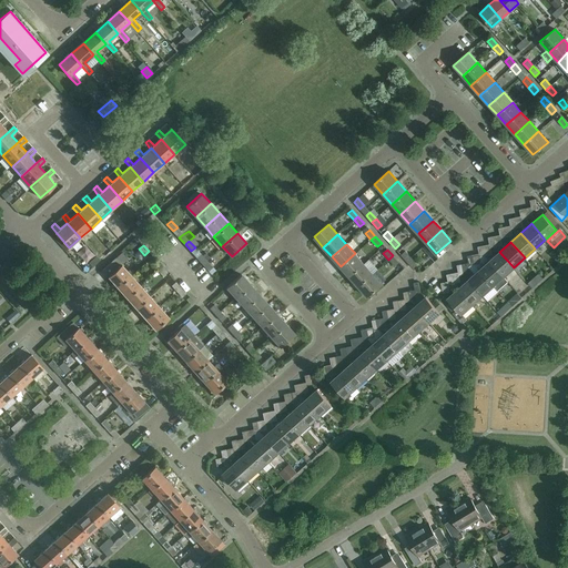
[(407,261),(411,257),(405,251),(401,254),(407,261)]
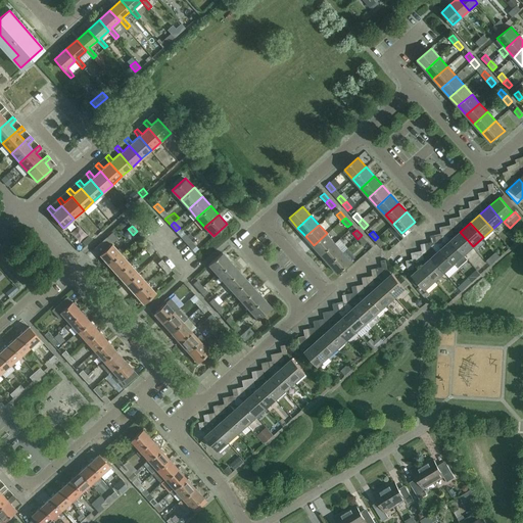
[(99,254),(108,265),(121,253),(112,243),(117,238),(112,232),(94,249),(99,255),(99,254)]
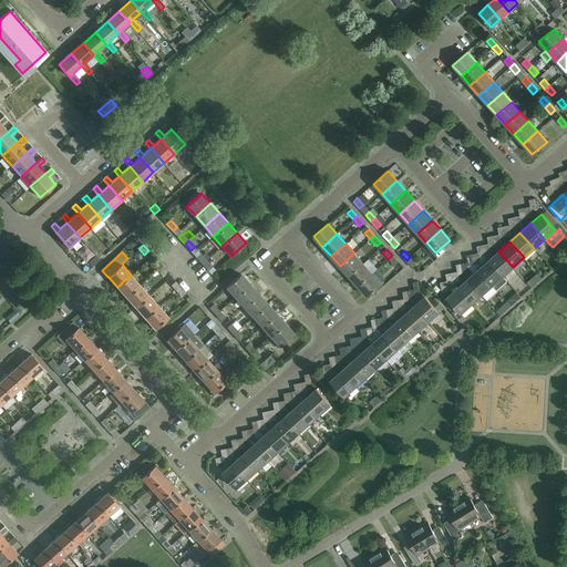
[(488,260),(503,276),(513,267),(498,251),(488,260)]
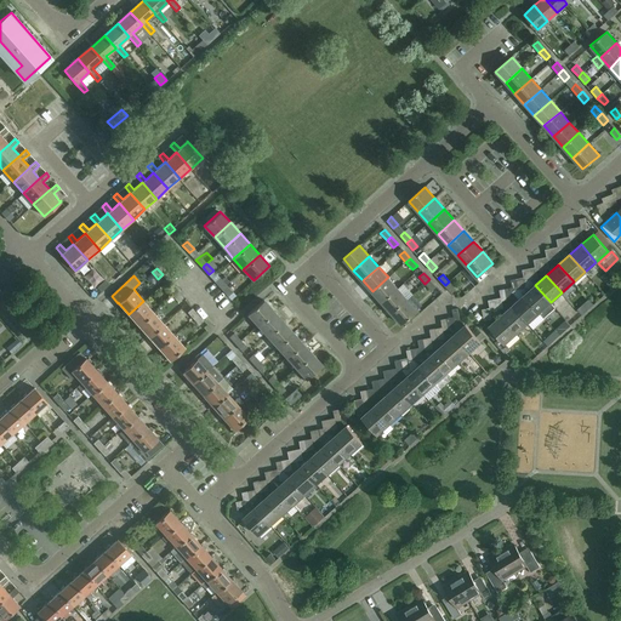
[(382,302),(398,288),(388,277),(372,291),(382,302)]
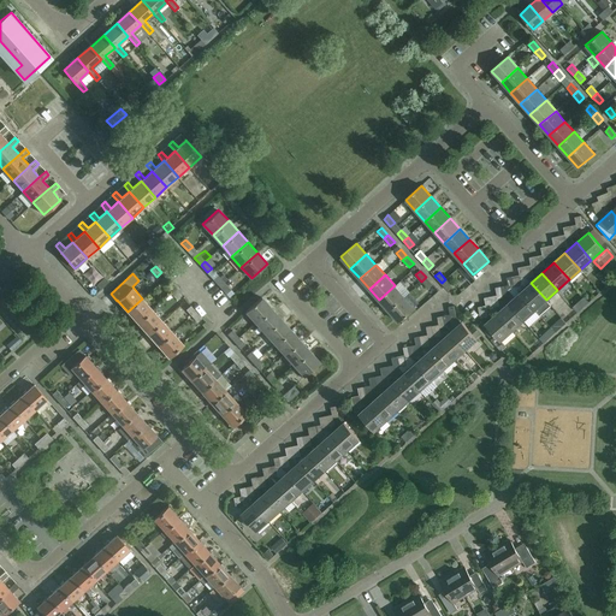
[(218,276),(213,279),(219,286),(224,283),(218,276)]
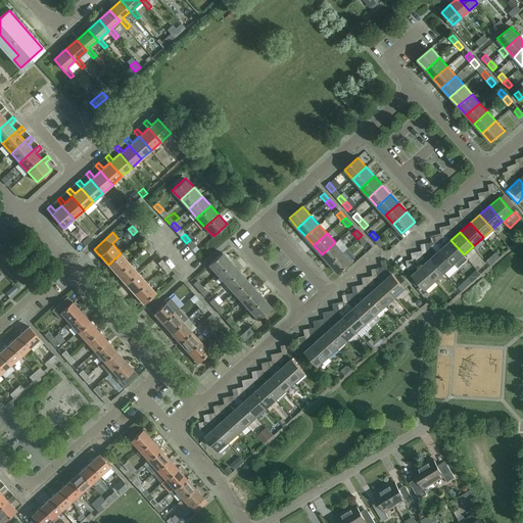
[(362,235),(358,239),(364,245),(368,242),(362,235)]
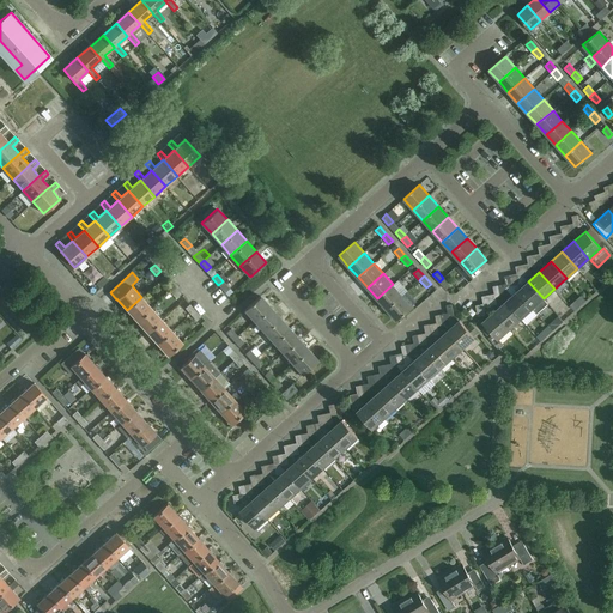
[(223,281),(218,285),(225,292),(235,284),(229,277),(223,281)]
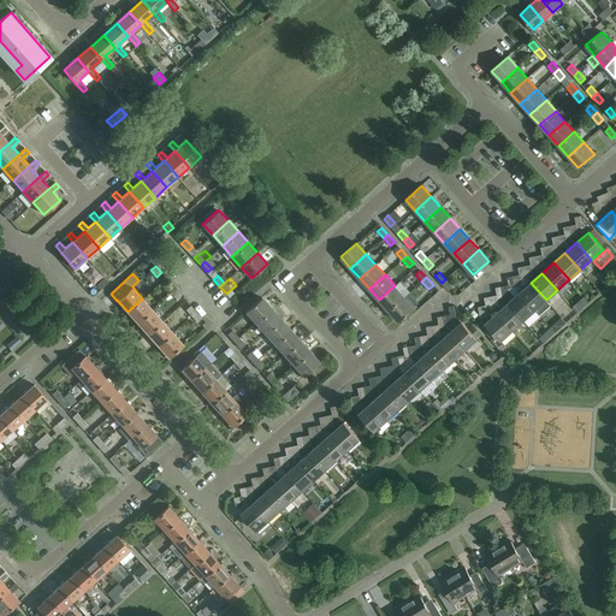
[(448,290),(452,286),(445,279),(442,283),(448,290)]
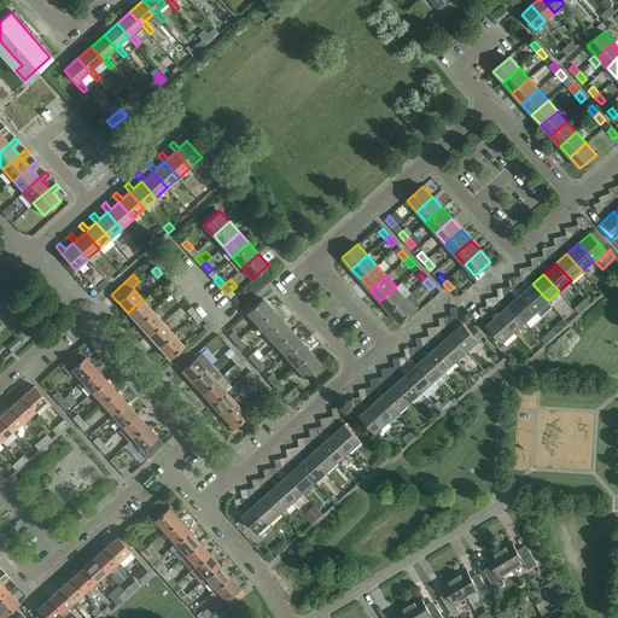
[(167,287),(172,295),(176,290),(172,284),(167,287)]
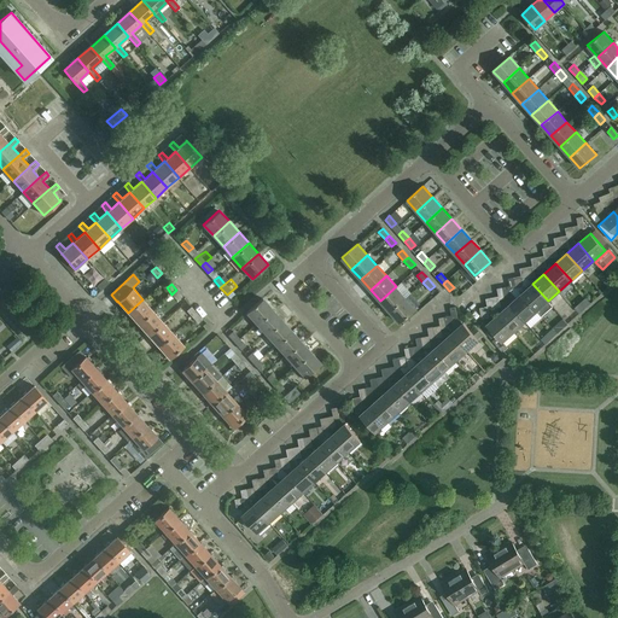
[(522,293),(536,310),(541,316),(552,305),(548,301),(532,284),(522,293)]
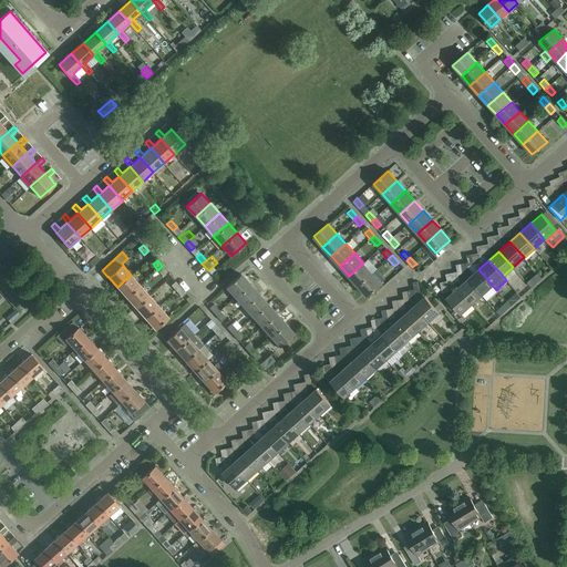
[(358,286),(372,272),(363,263),(349,276),(358,286)]
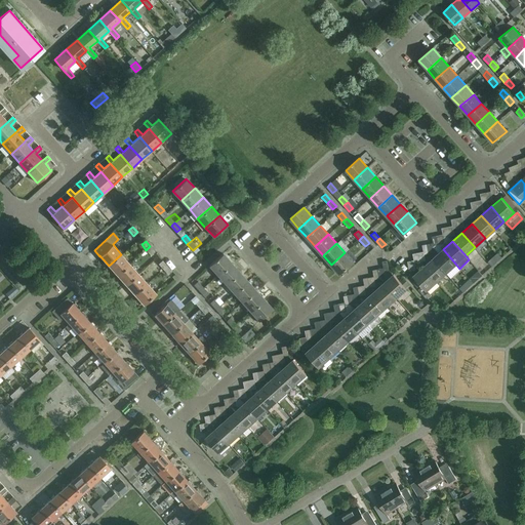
[(150,246),(146,250),(151,255),(155,251),(150,246)]
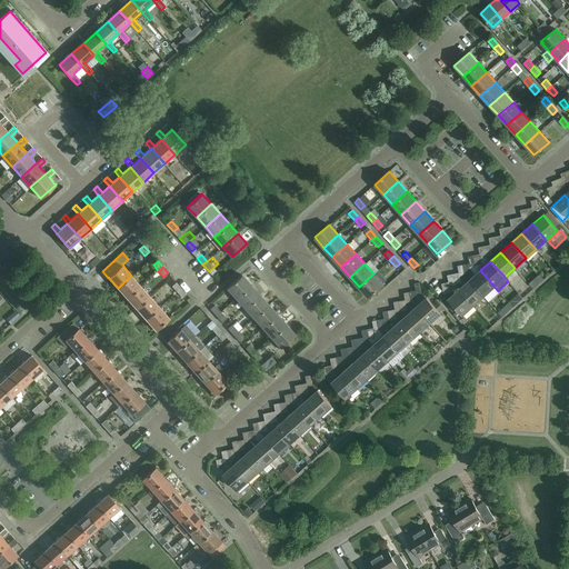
[(469,280),(483,296),(493,286),(480,270),(469,280)]
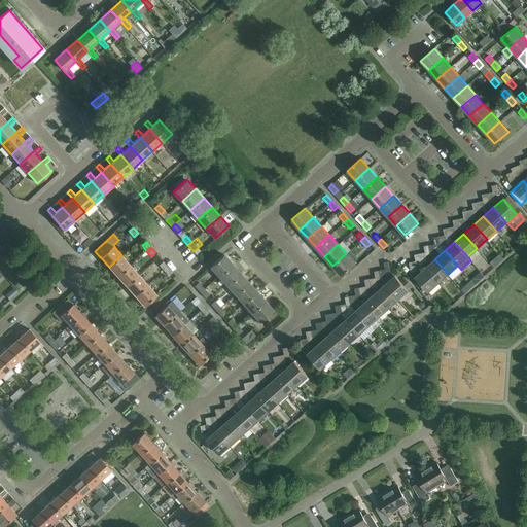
[(354,264),(346,253),(332,266),(341,275),(354,264)]
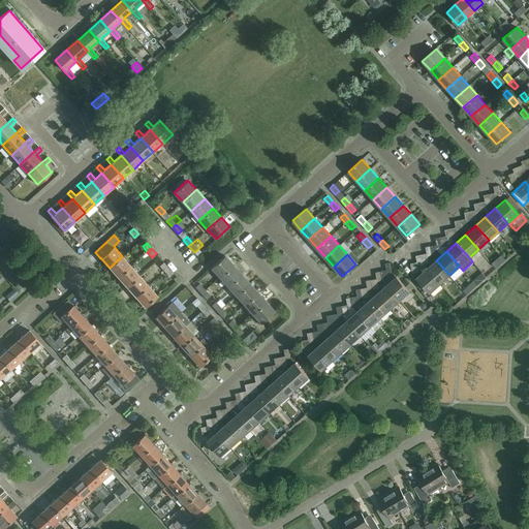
[(219,277),(234,265),(224,255),(211,268),(219,277)]
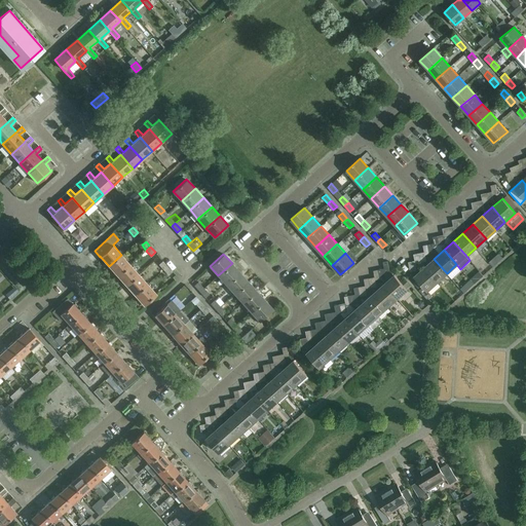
[(118,275),(130,264),(121,255),(109,266),(118,275)]
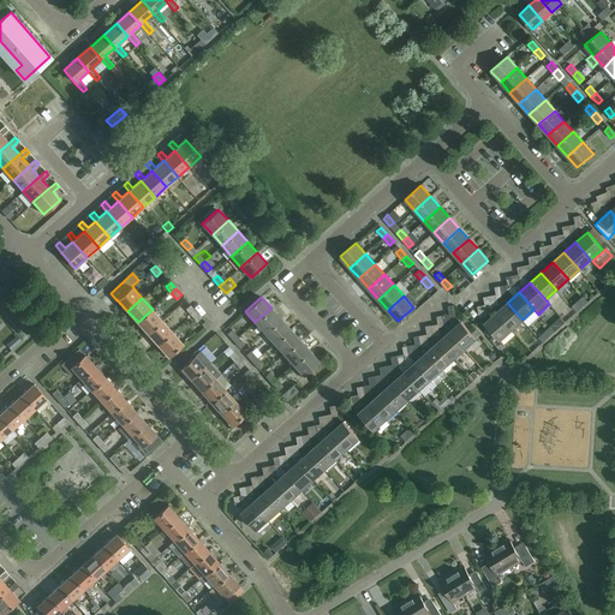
[(496,312),(511,329),(523,320),(507,303),(496,312)]
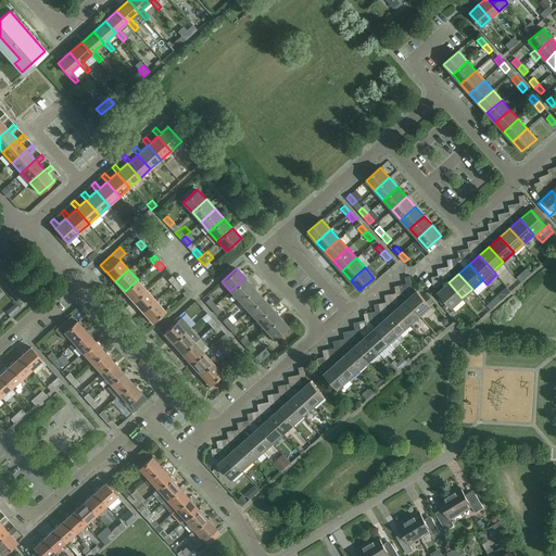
[(172,276),(168,279),(173,285),(177,281),(172,276)]
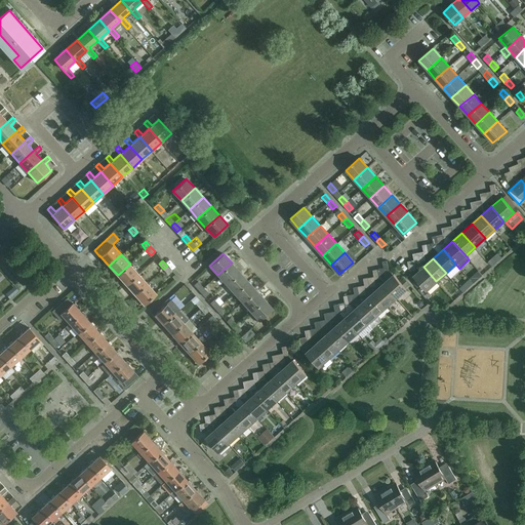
[(232,263),(217,275),(226,284),(240,272),(232,263)]
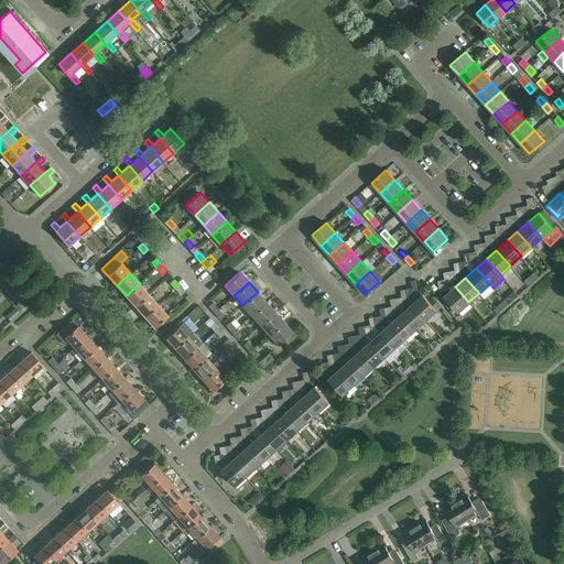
[(140,283),(127,295),(136,306),(149,294),(140,283)]
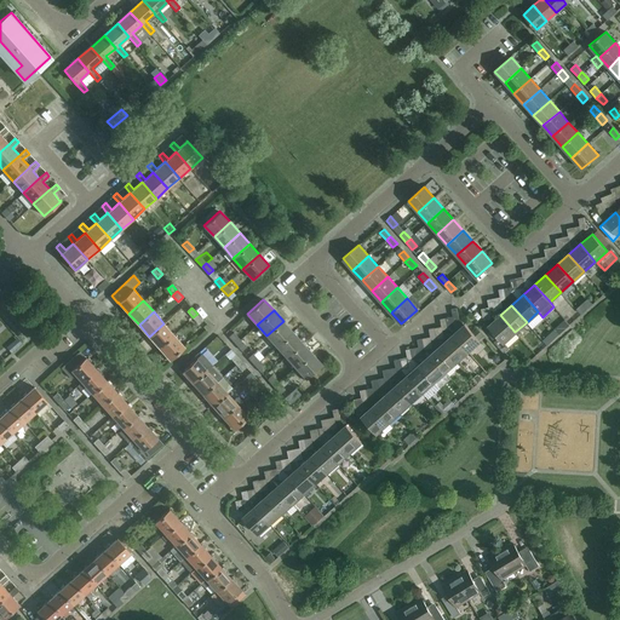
[(197,314),(193,317),(199,325),(204,320),(197,314)]
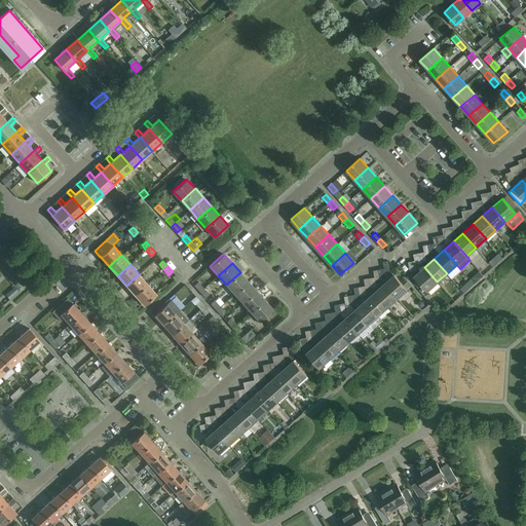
[(427,291),(437,282),(424,267),(414,276),(423,287),(419,290),(427,299),(431,296),(427,291)]
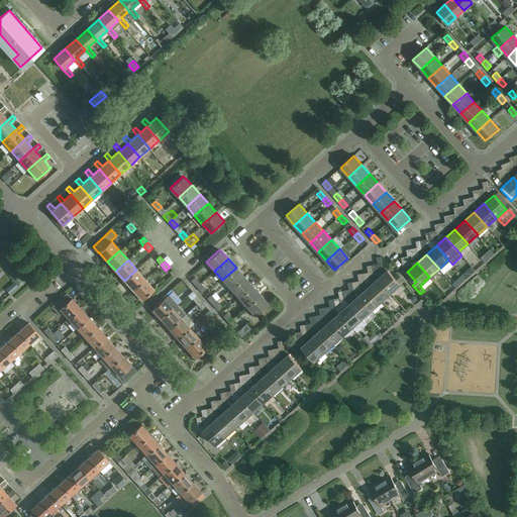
[(236,268),(222,280),(230,289),(244,277),(236,268)]
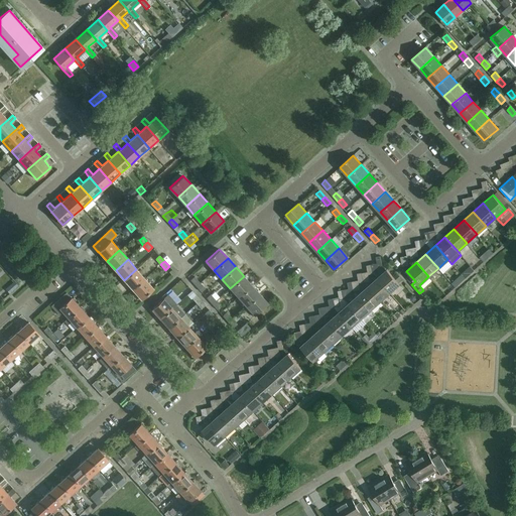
[(136,269),(124,280),(132,289),(145,278),(136,269)]
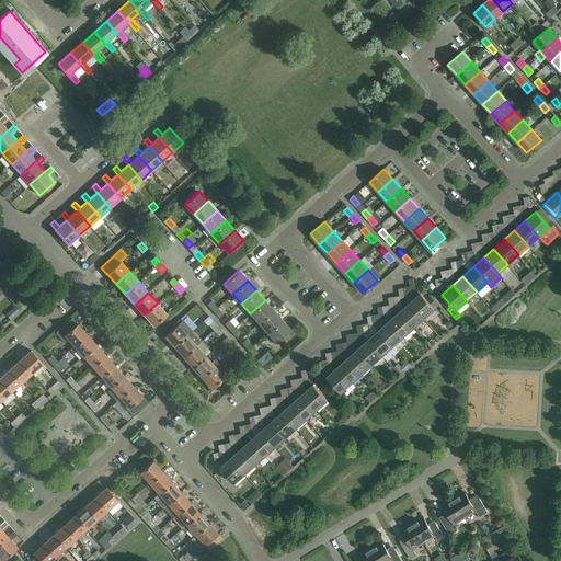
[(410,302),(424,318),(434,309),(421,293),(410,302)]
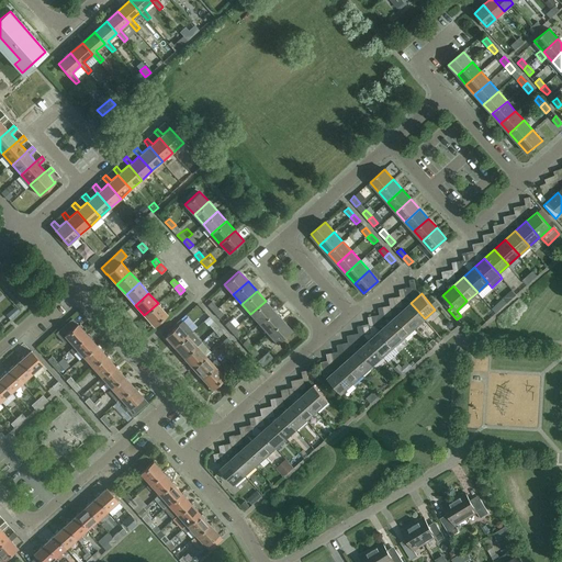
[(214,312),(217,308),(212,301),(208,305),(214,312)]
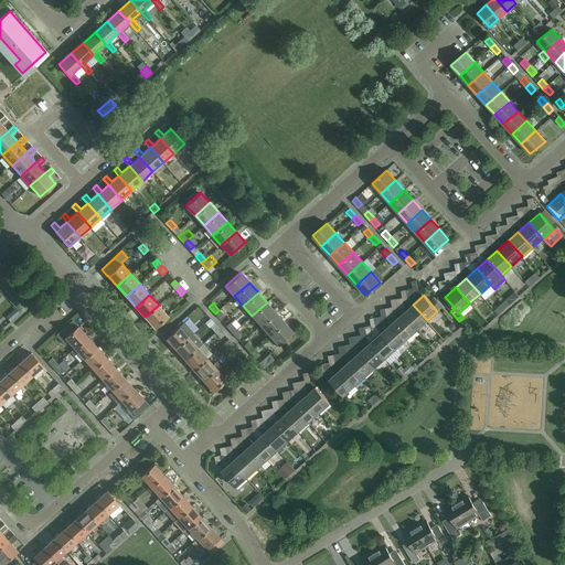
[(267,302),(252,316),(260,326),(275,312),(267,302)]
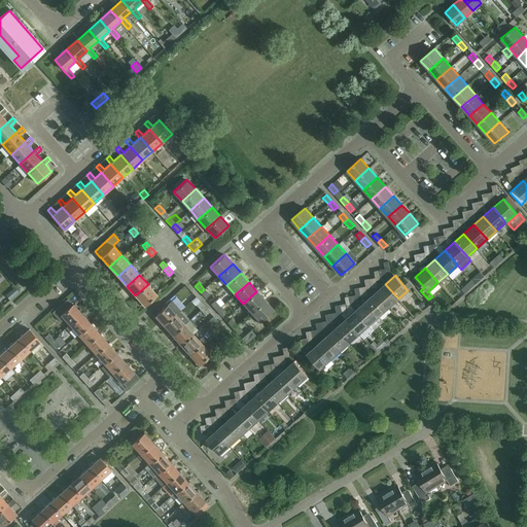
[(148,284),(135,295),(144,306),(156,294),(148,284)]
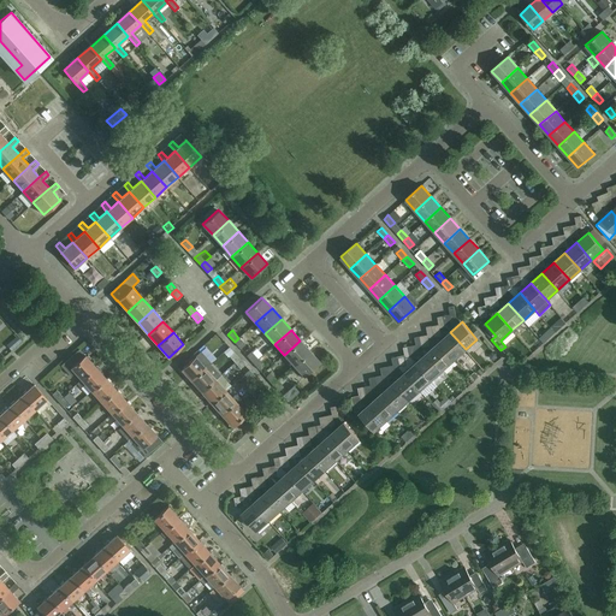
[(438,343),(454,360),(466,349),(450,332),(438,343)]
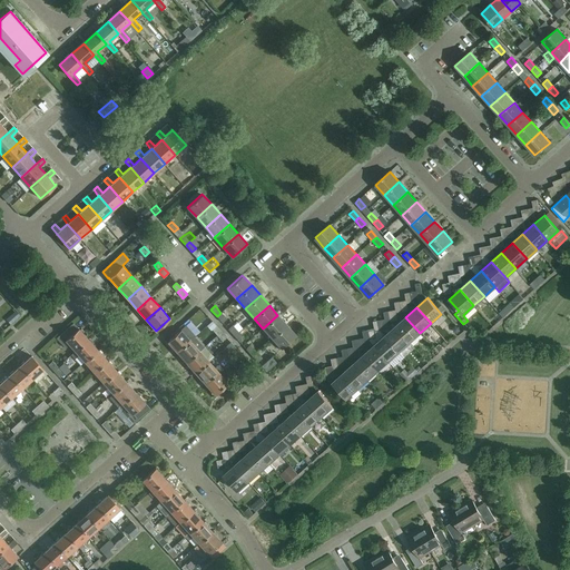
[(226,318),(220,313),(217,316),(223,323),(226,318)]
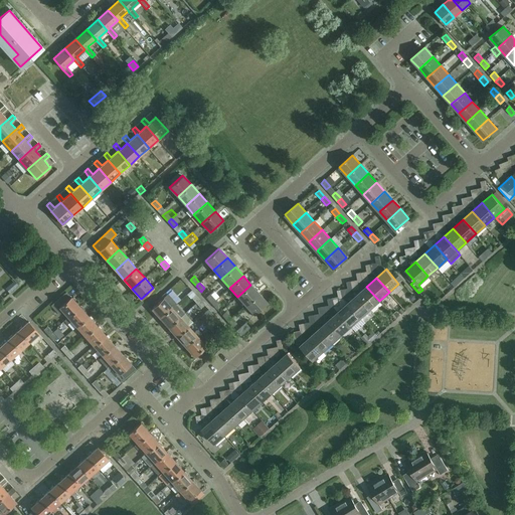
[(250,285),(237,297),(245,305),(259,294),(250,285)]
